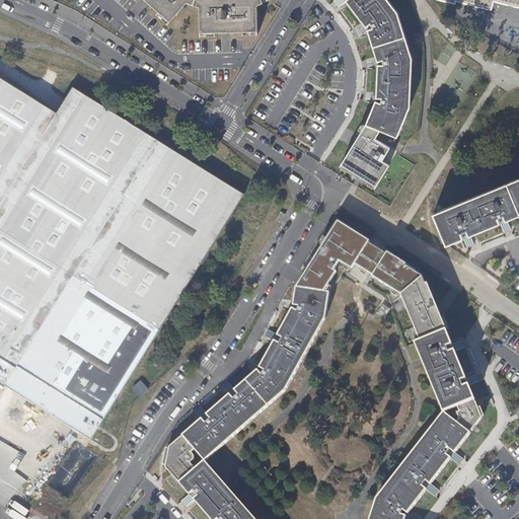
[(145,0),(159,12),(170,21),(188,3),(194,5),(195,0),(145,0)]
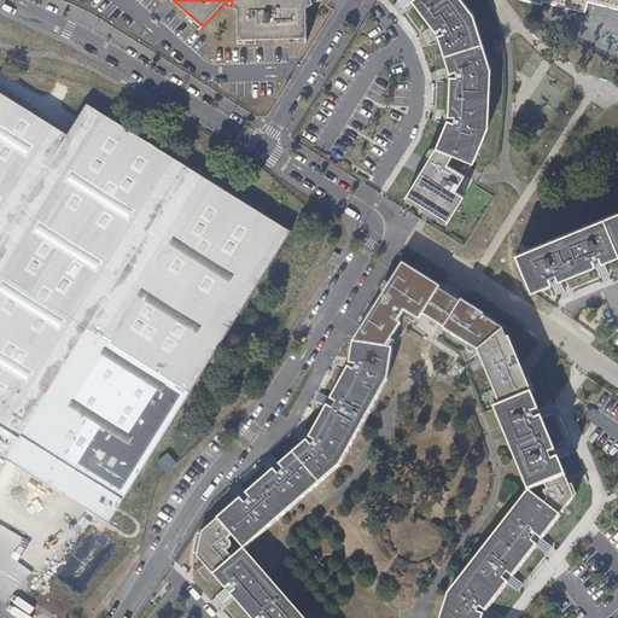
[(232,0),(231,6),(238,9),(239,40),(256,39),(290,38),(307,38),(307,7),(314,4),(312,0),(232,0)]
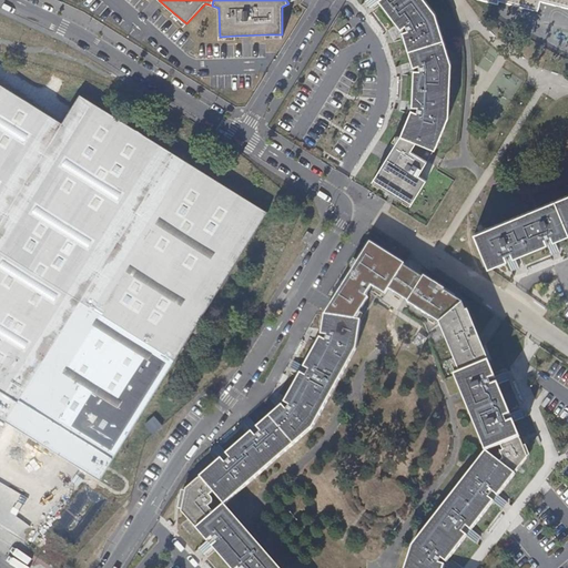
[(378,0),(379,1),(401,28),(403,34),(408,51),(444,40),(436,13),(425,0),(378,0)]
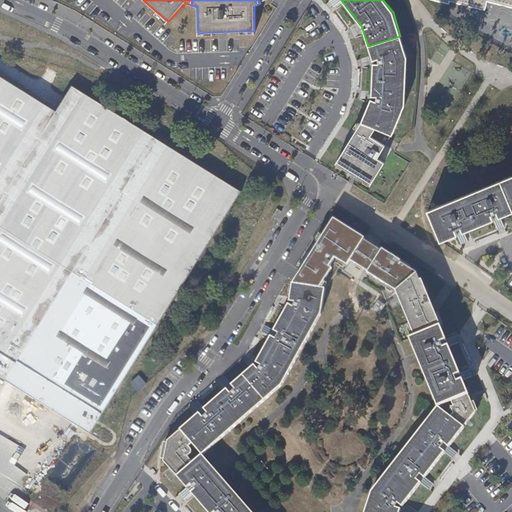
[(511,0),(449,0),(449,1),(485,9),(487,1),(511,6),(511,0)]
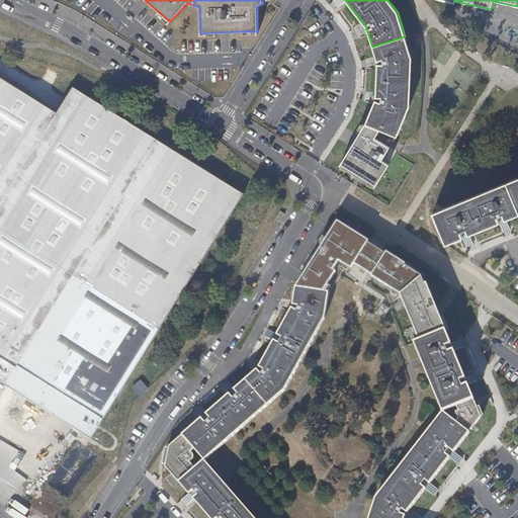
[(159,12),(157,15),(168,24),(170,21),(159,12)]
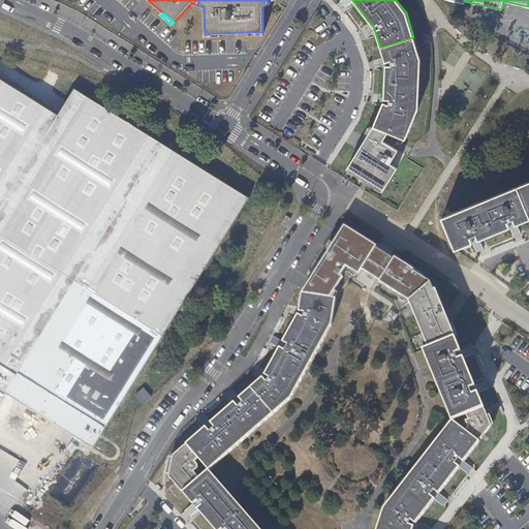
[(375,32),(373,26),(366,31),(367,35),(375,32)]
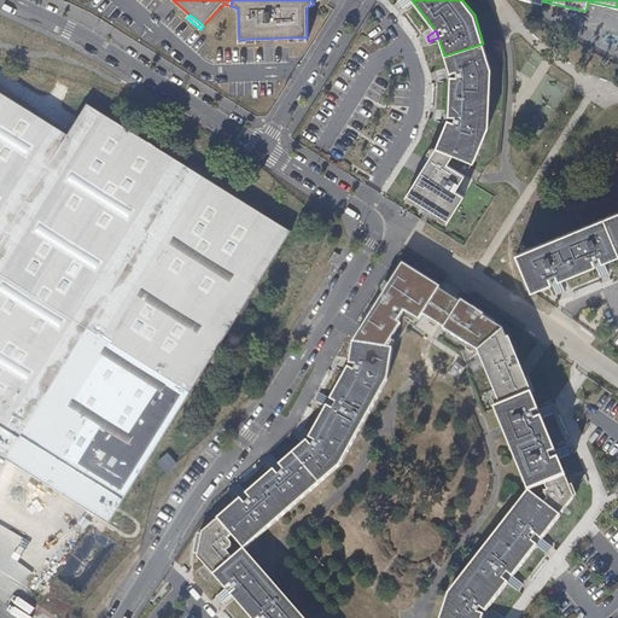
[(449,115),(448,118),(448,122),(437,149),(455,156),(473,163),(489,128),(491,76),(491,70),(488,59),(483,44),(444,56),(449,73),(448,73),(449,75),(449,77),(449,80),(450,80),(450,82),(449,115)]
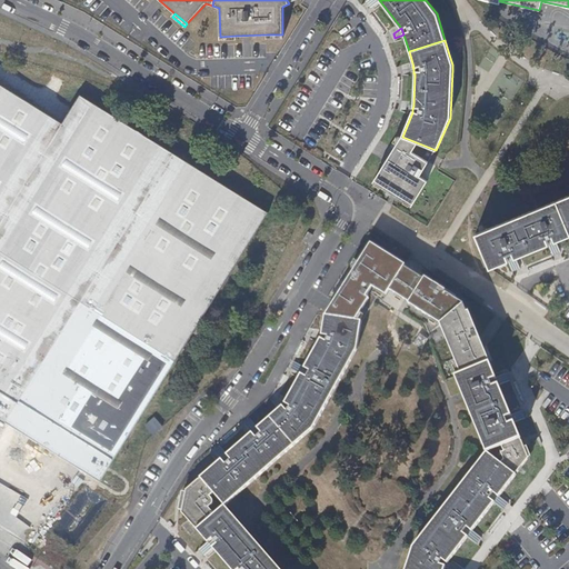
[(0,430),(6,421),(100,481),(269,212),(81,96),(62,122),(0,83),(0,430)]
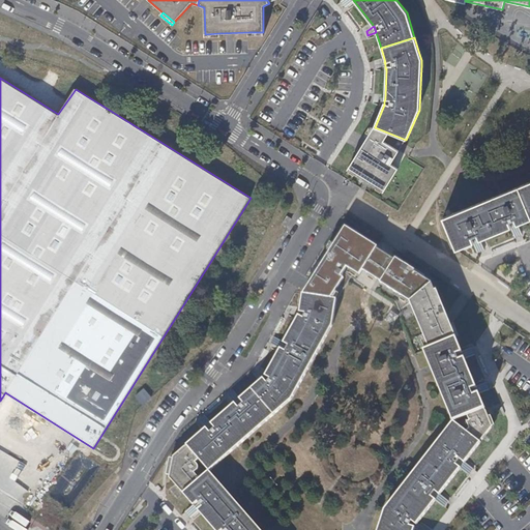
[(390,134),(375,127),(351,168),(388,189),(401,167),(393,163),(401,148),(386,139),(390,134)]
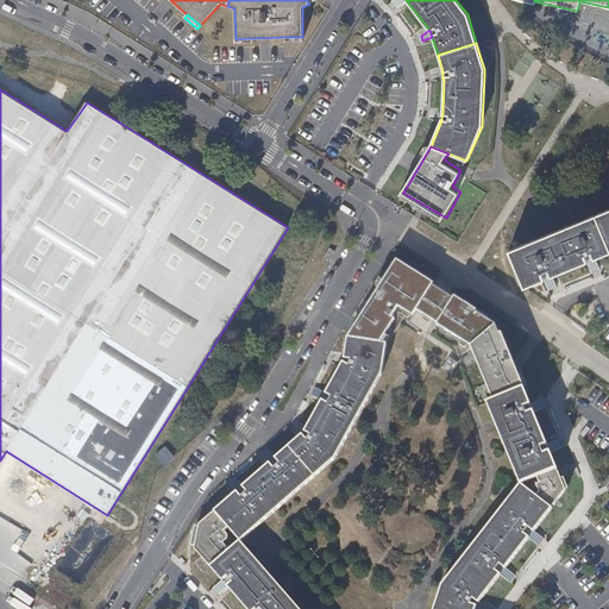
[(608,208),(596,215),(608,248),(608,208)]
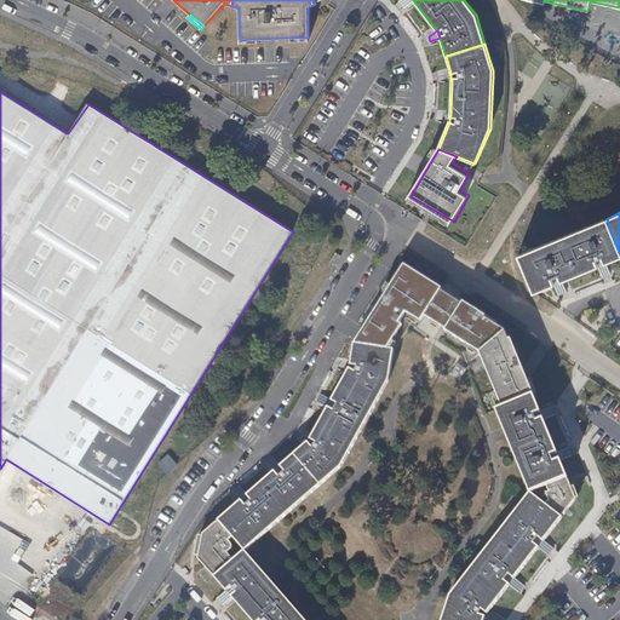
[(619,252),(607,219),(518,256),(534,292),(554,283),(562,281),(597,267),(606,263),(619,256),(619,252)]
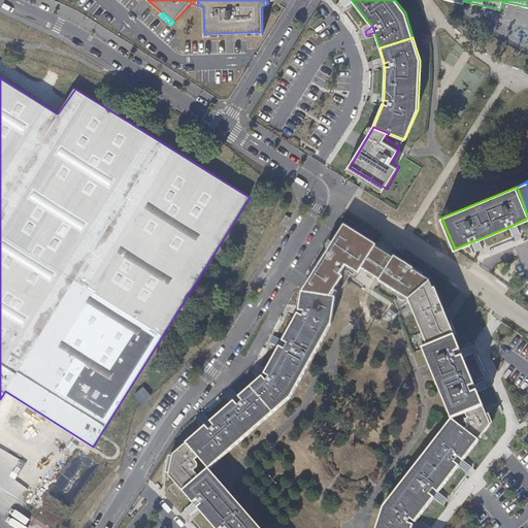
[(516,224),(508,227),(513,236),(520,233),(516,224)]
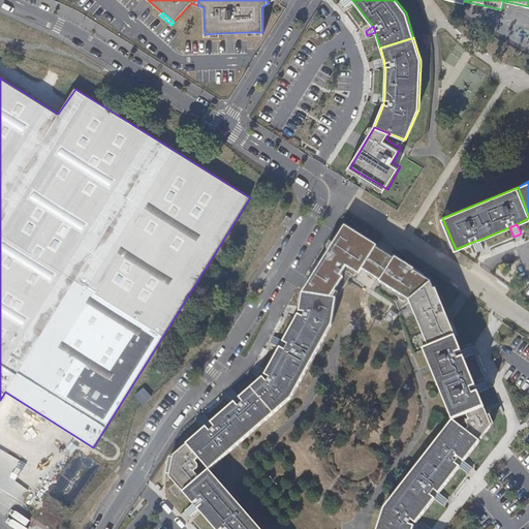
[(347,228),(305,294),(333,299),(350,268),(362,275),(364,271),(410,301),(428,348),(455,337),(458,334),(436,282),(347,228)]
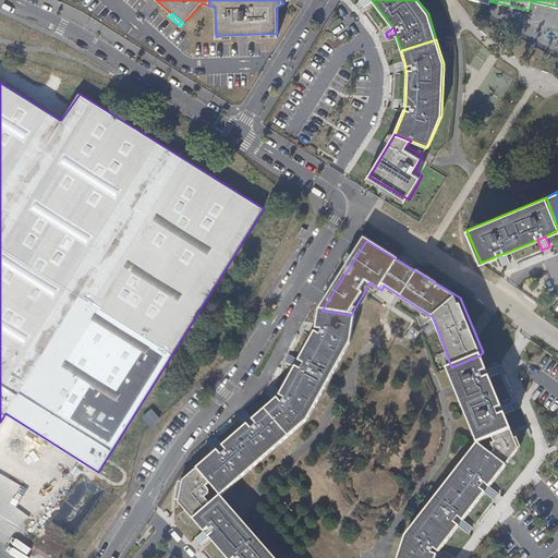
[(506,253),(498,255),(502,266),(509,264),(506,253)]
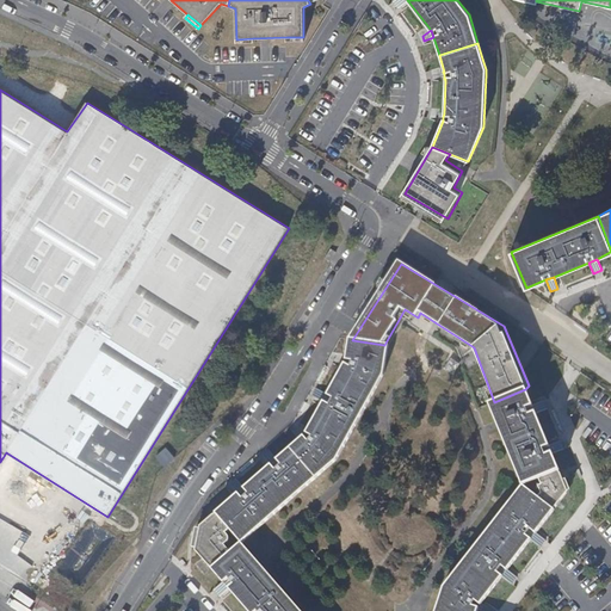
[(315,479),(335,461),(382,375),(388,345),(384,345),(352,340),(349,339),(346,359),(344,366),(327,395),(322,402),(307,432),(302,438),(289,449),(315,479)]
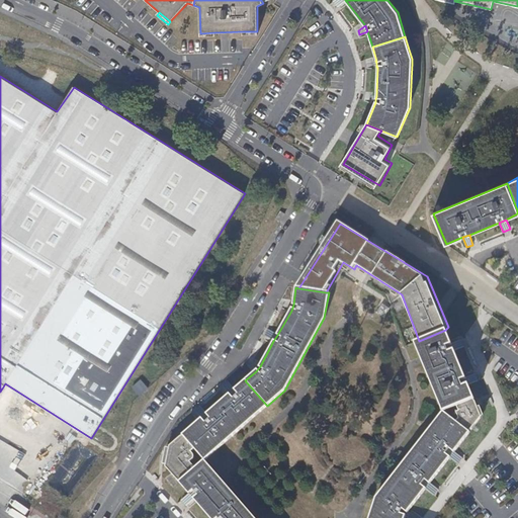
[(277,335),(268,330),(265,336),(273,341),(277,335)]
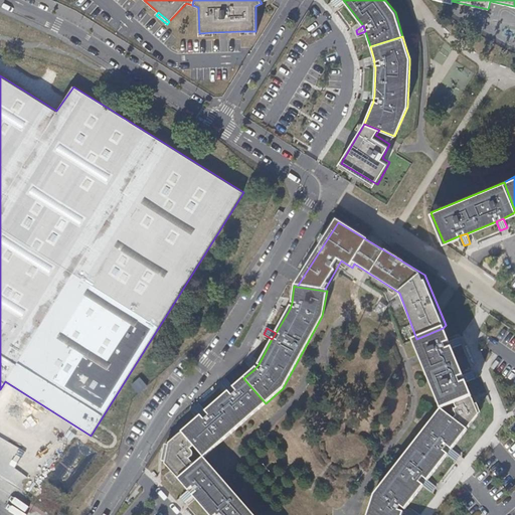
[(448,405),(471,396),(465,382),(462,375),(451,348),(448,342),(443,328),(416,339),(411,341),(440,408),(448,405)]
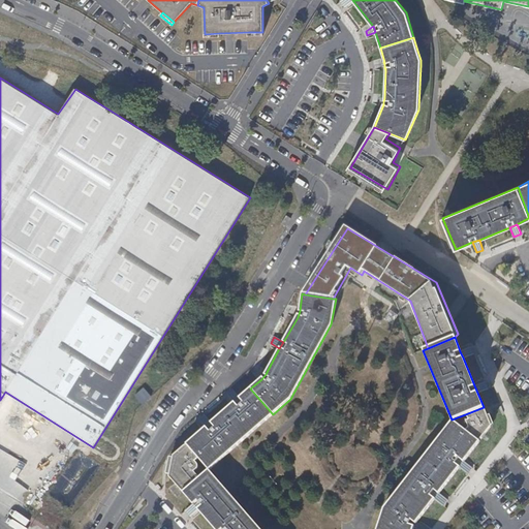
[(470,347),(460,351),(463,358),(473,354),(470,347)]
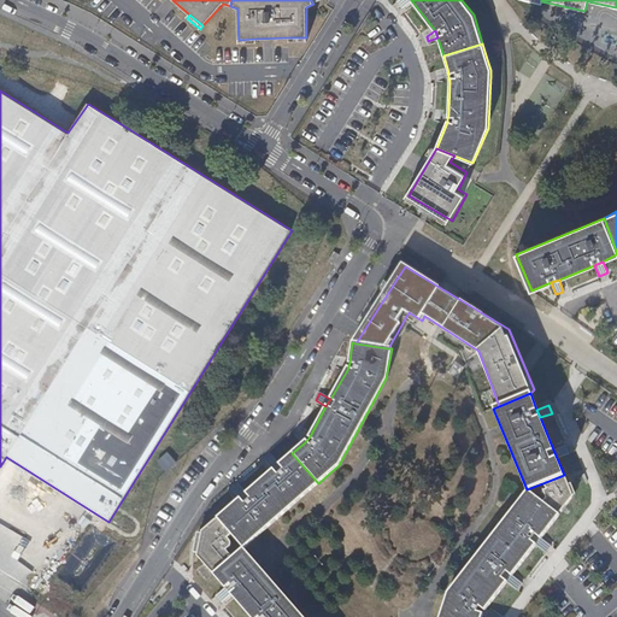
[(300,432),(298,435),(305,442),(310,436),(300,432)]
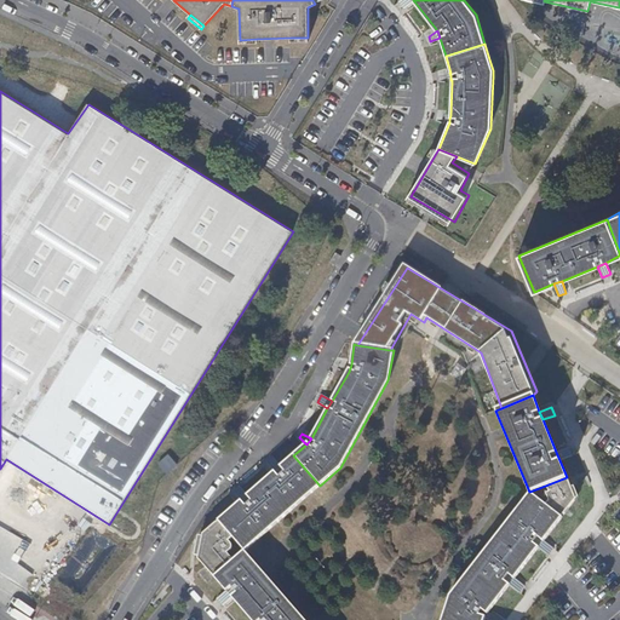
[(568,448),(556,452),(560,460),(572,455),(568,448)]
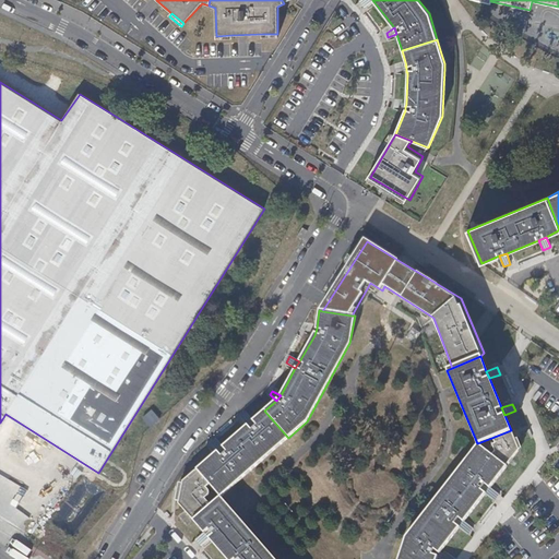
[(264,411),(253,421),(247,426),(223,448),(217,453),(197,471),(211,486),(221,498),(288,438),(264,411)]
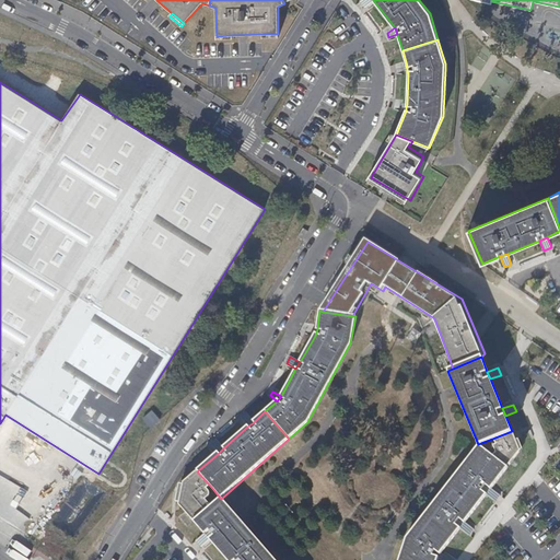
[(246,413),(240,419),(247,427),(254,422),(246,413)]
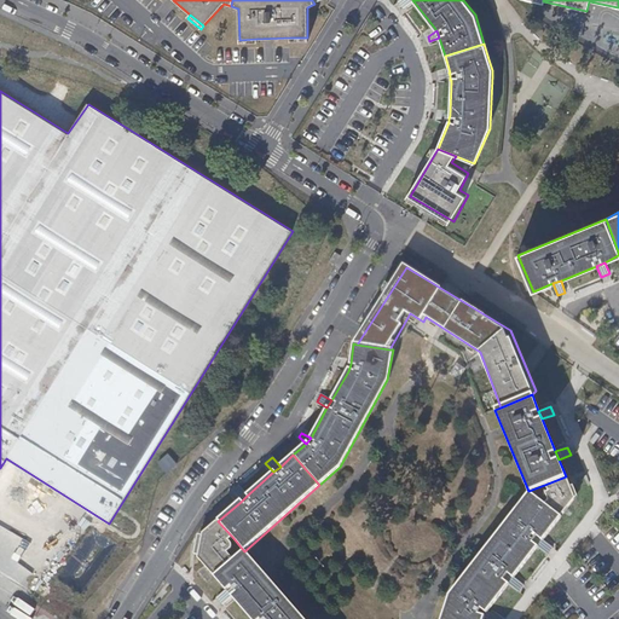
[(560,516),(574,497),(566,476),(538,487),(539,493),(537,497),(560,516)]
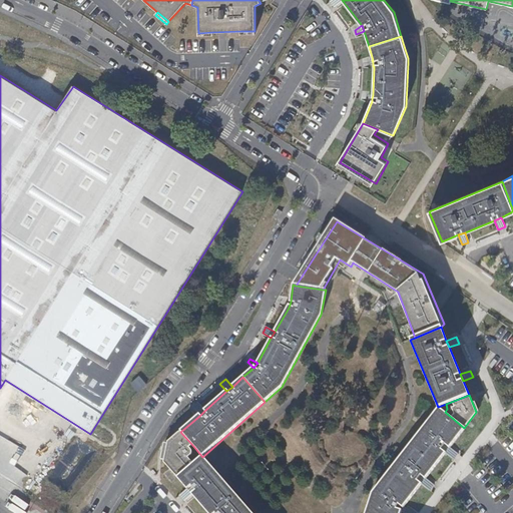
[(197,404),(192,408),(199,416),(204,411),(197,404)]
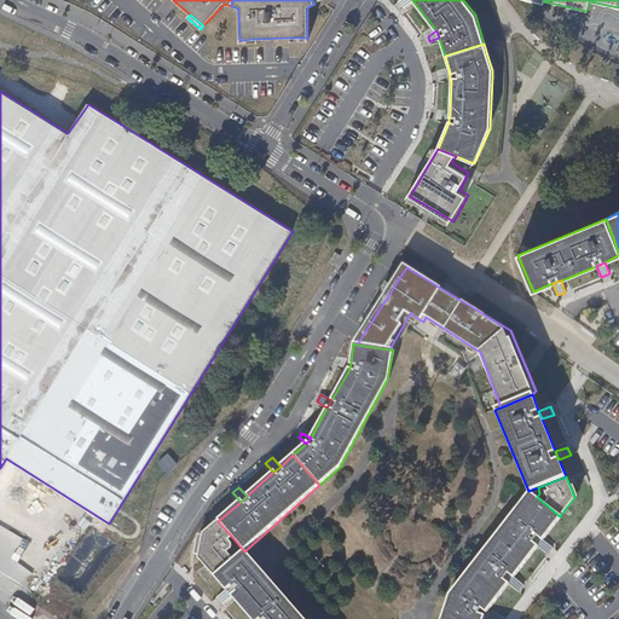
[(513,577),(537,547),(543,539),(560,516),(537,497),(528,491),(449,595),(440,618),(482,618),(486,612),(508,584),(513,577)]
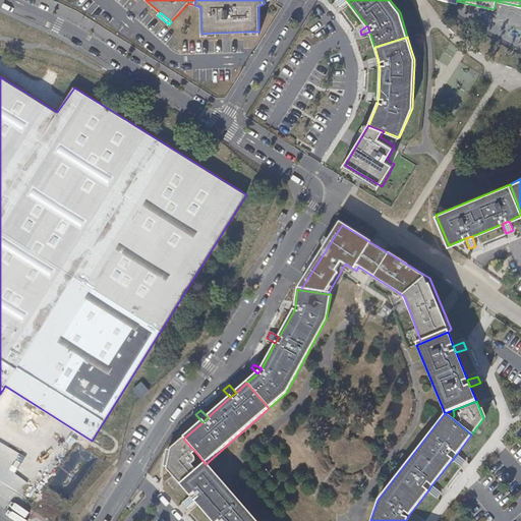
[(196,453),(183,439),(171,450),(166,470),(180,485),(195,473),(189,467),(195,463),(190,458),(196,453)]
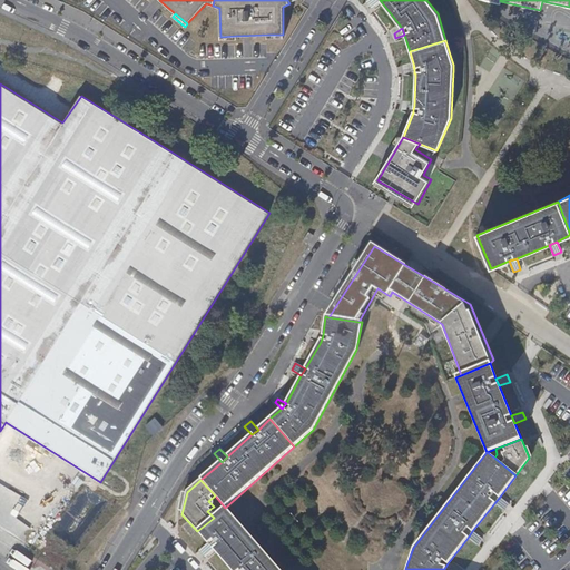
[(509,504),(500,497),(494,503),(503,510),(509,504)]
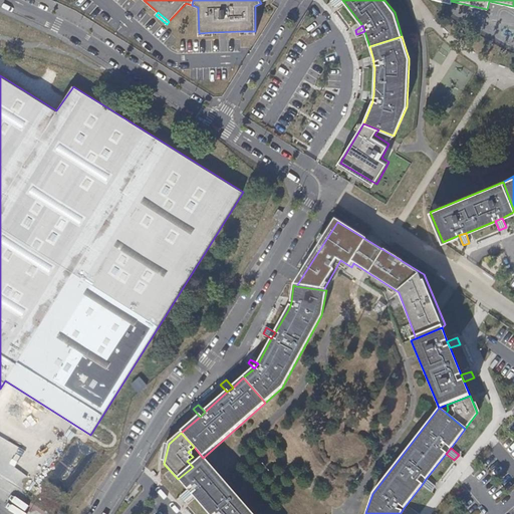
[(188,490),(192,495),(208,513),(250,513),(203,458),(193,467),(178,479),(188,490)]
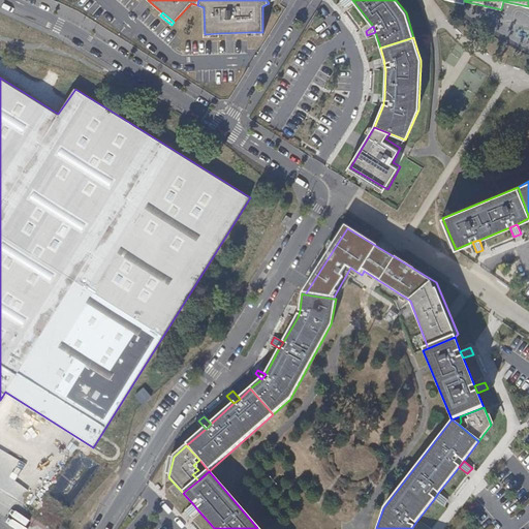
[(446,500),(438,493),(434,499),(442,505),(446,500)]
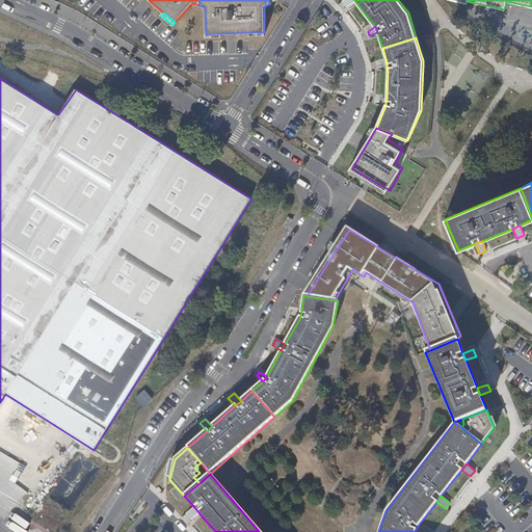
[(194,507),(186,514),(190,520),(198,512),(194,507)]
